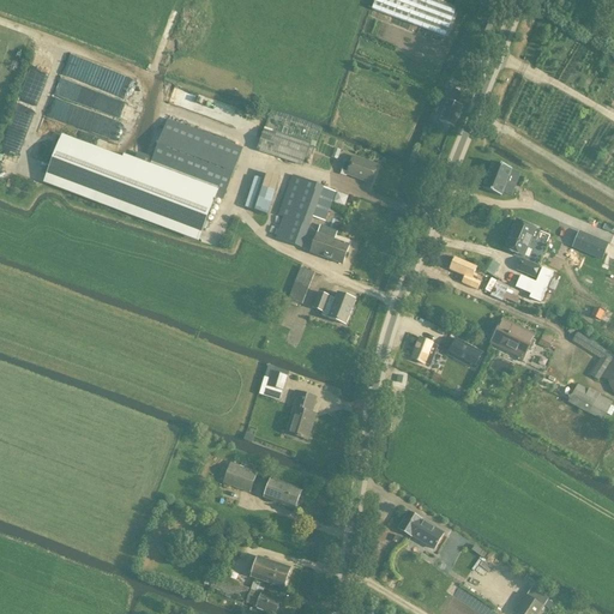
[(445,0),(378,0),(375,7),(447,34),(458,6),(445,1),(445,0)]
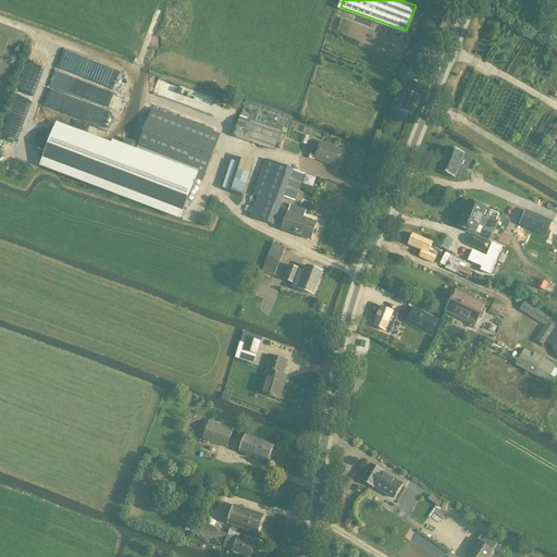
[(442,35),(447,23),(441,20),(435,32),(442,35)]
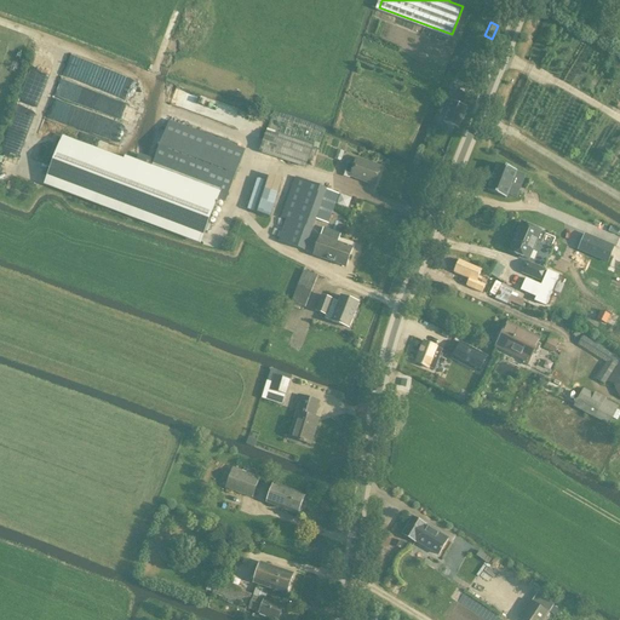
[(72,56),(50,120),(113,141),(120,119),(98,112),(104,95),(131,103),(139,78),(72,56)]
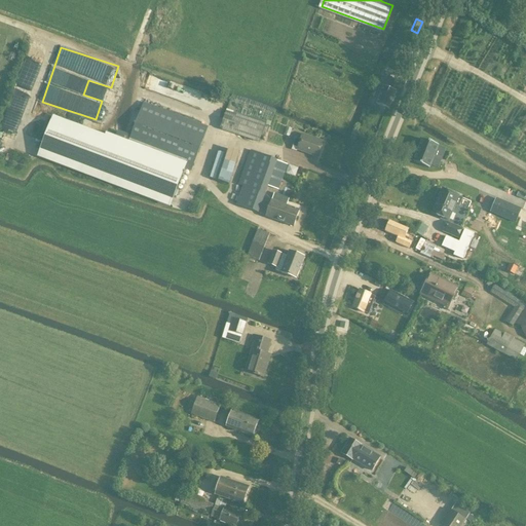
[(399,71),(404,57),(395,52),(388,67),(399,71)]
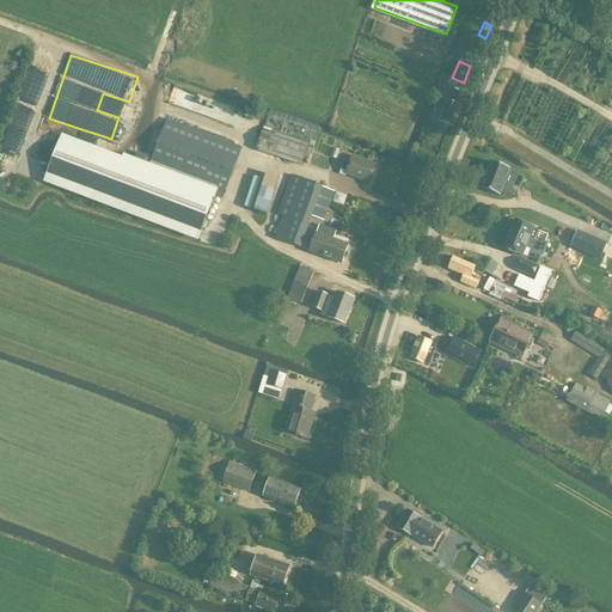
[(451,91),(439,122),(453,128),(461,106),(457,105),(460,95),(451,91)]
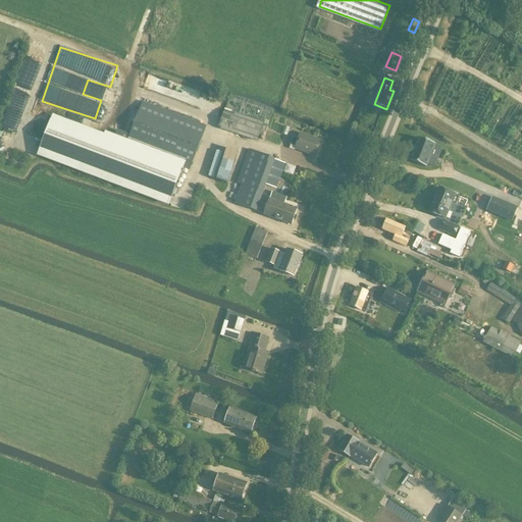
[(142,103),(127,141),(105,133),(104,136),(52,116),(38,155),(169,204),(184,167),(190,170),(206,126),(142,103)]
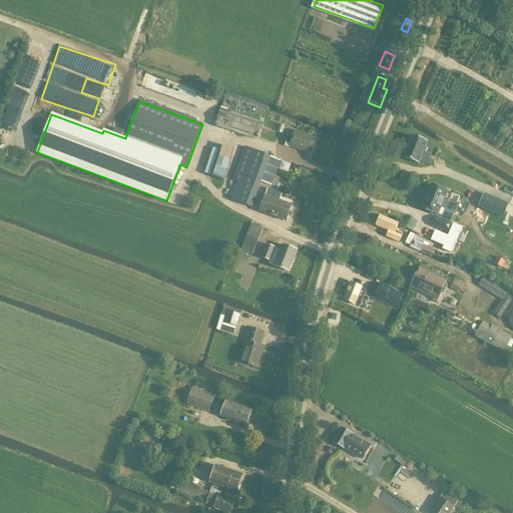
[(253,139),(260,122),(220,109),(215,126),(253,139)]
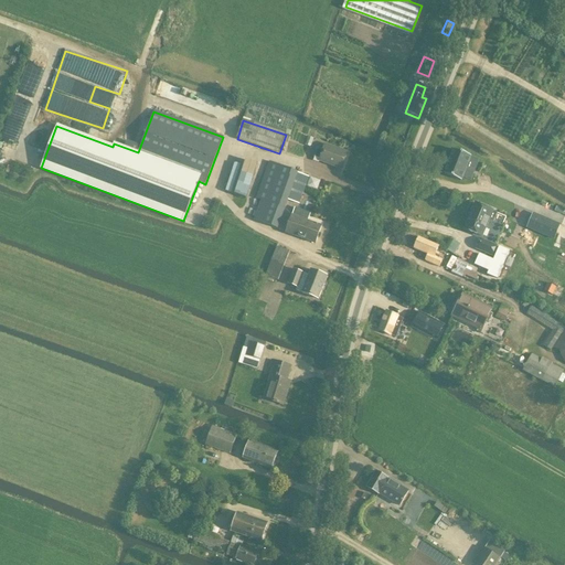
[(98,136),(100,129),(86,124),(84,130),(98,136)]
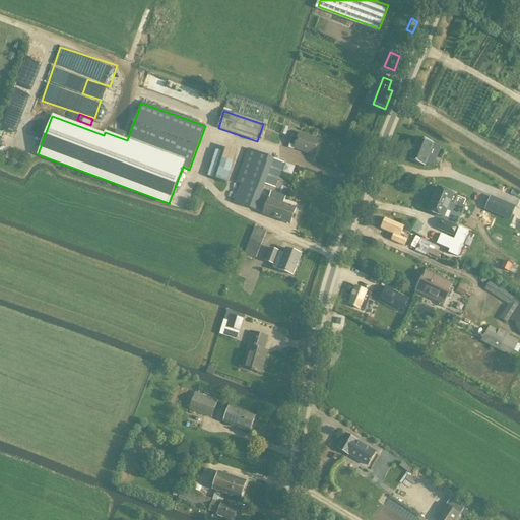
[(409,129),(406,135),(412,138),(415,131),(409,129)]
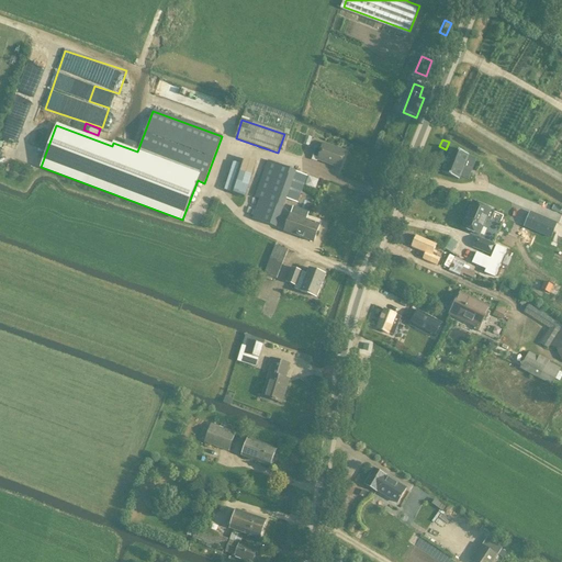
[(316,148),(313,156),(318,158),(317,160),(340,168),(346,153),(324,144),(322,150),(316,148)]
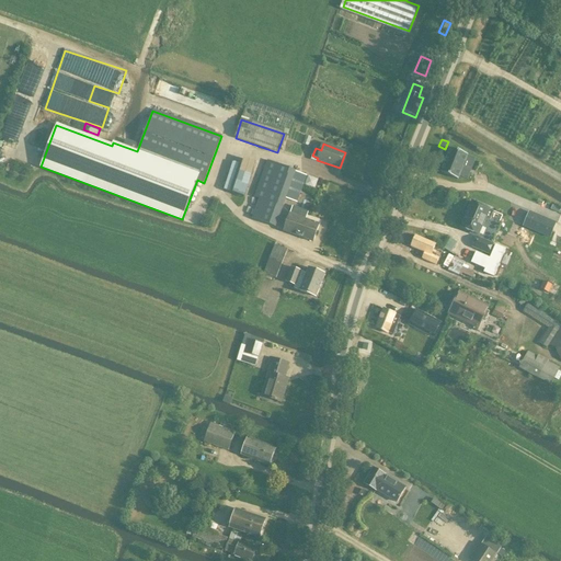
[(453,149),(442,173),(458,180),(465,165),(472,169),(476,160),(468,157),(468,156),(466,156),(467,153),(460,150),(459,152),(453,149)]
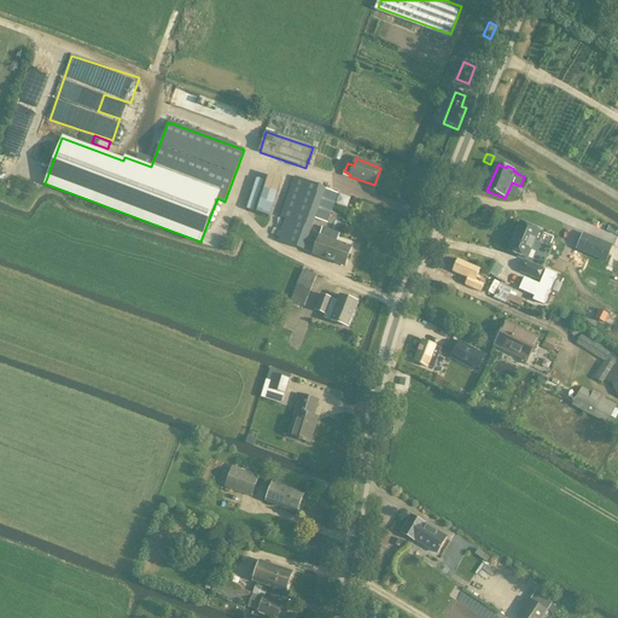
[(270,217),(283,179),(269,175),(267,182),(257,179),(246,210),(270,217)]
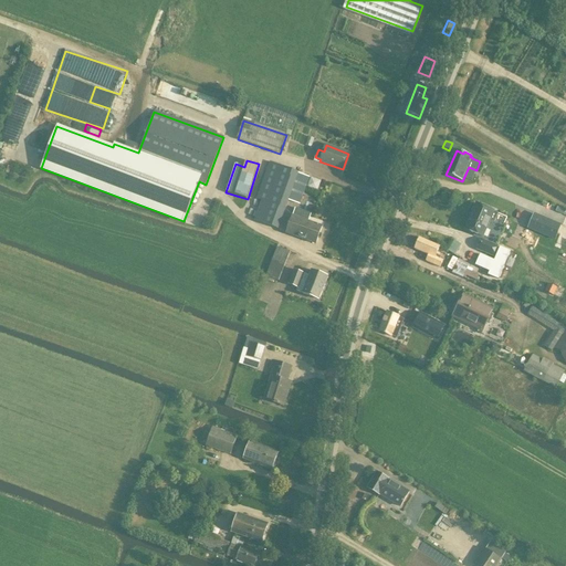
[(303,195),(310,178),(270,163),(255,199),(261,201),(253,221),(279,230),(290,200),(300,205),(304,195),(303,195)]
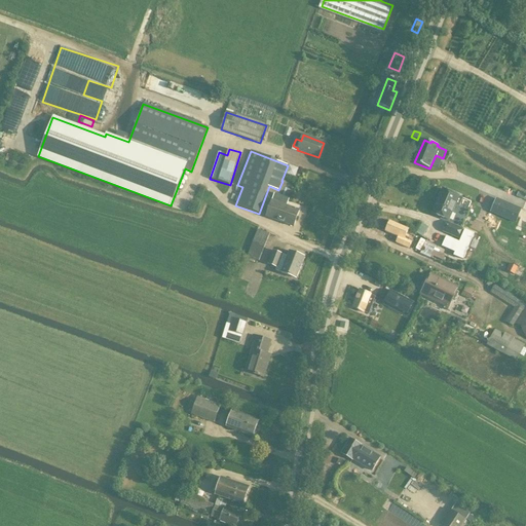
[(464,159),(456,156),(452,163),(460,167),(464,159)]
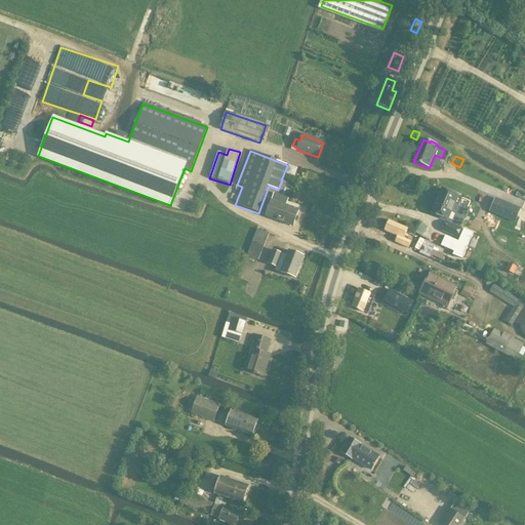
[(442,190),(432,213),(447,219),(454,204),(458,206),(461,199),(457,197),(457,196),(442,190)]
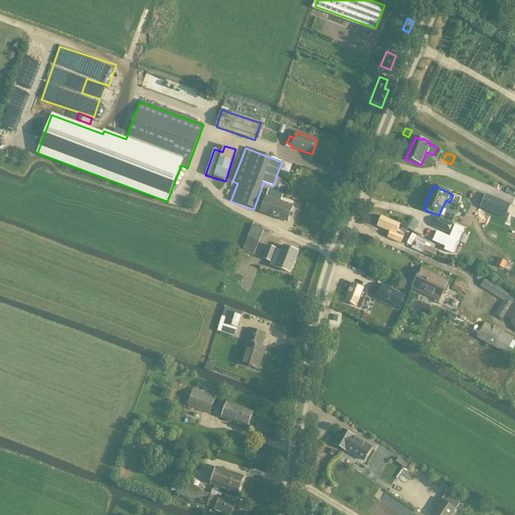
[(266,196),(260,212),(288,222),(293,206),(280,201),(283,195),(271,190),(267,196),(266,196)]
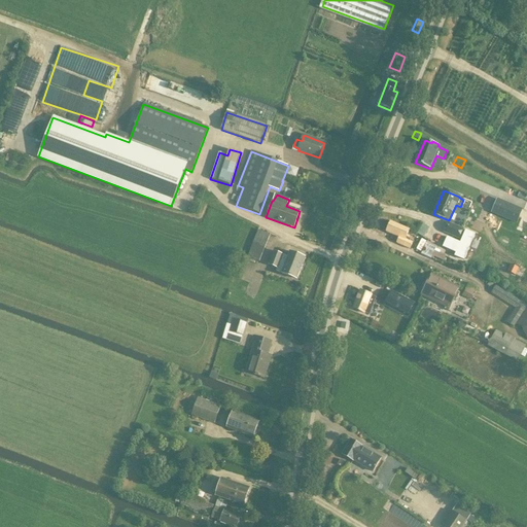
[(498,200),(492,213),(516,223),(519,217),(522,210),(517,208),(498,200)]
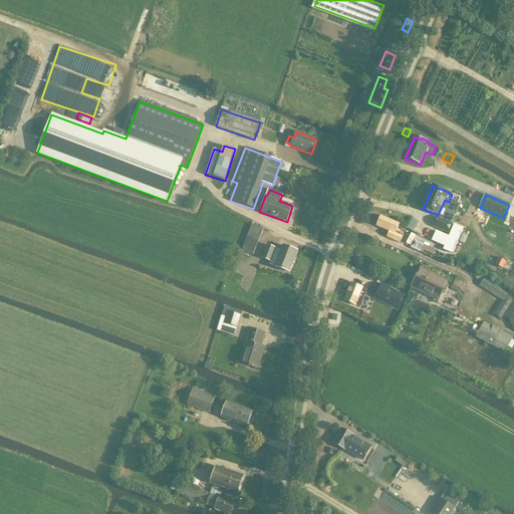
[(399,224),(379,216),(375,227),(389,233),(387,238),(399,244),(402,237),(395,234),(399,224)]
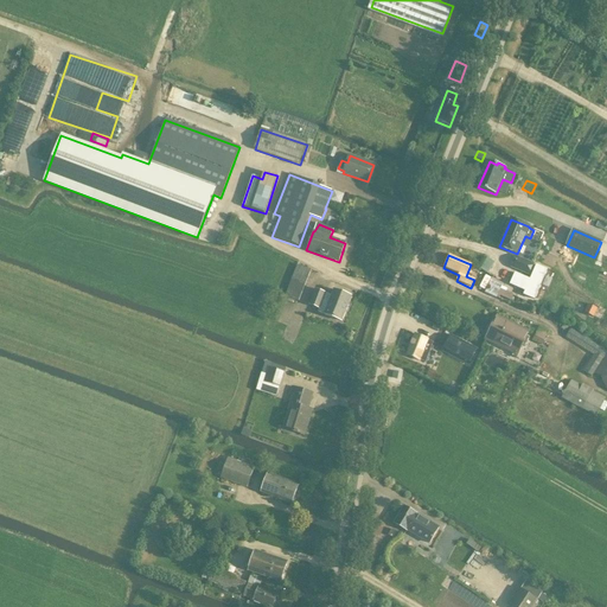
[(479,269),(487,273),(493,262),(485,257),(479,269)]
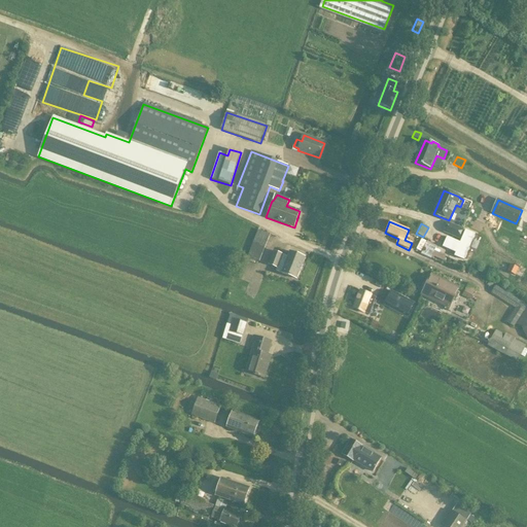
[(459,238),(463,230),(448,223),(445,232),(459,238)]
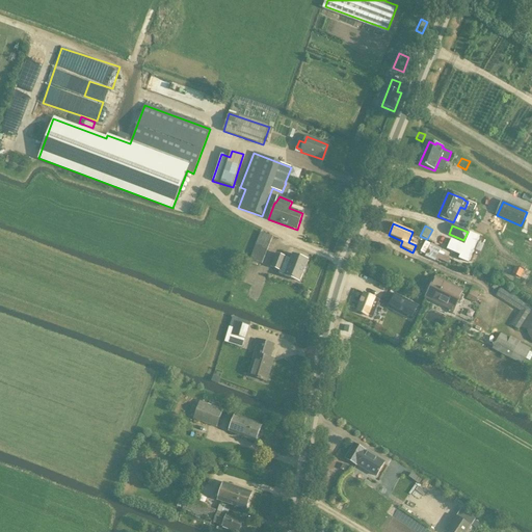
[(262,264),(273,237),(262,232),(250,260),(262,264)]
